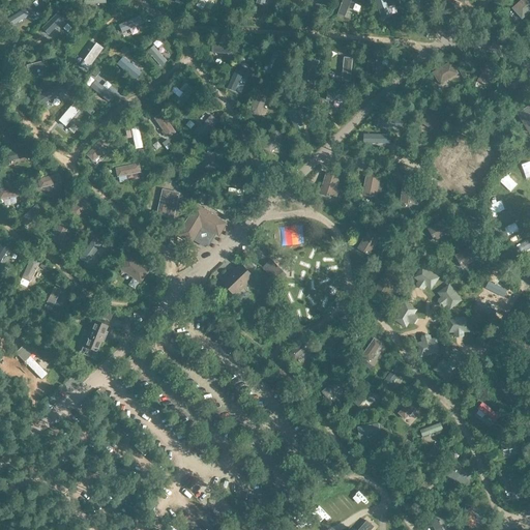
[(206,0),(199,0),(196,6),(202,9),(206,0)]
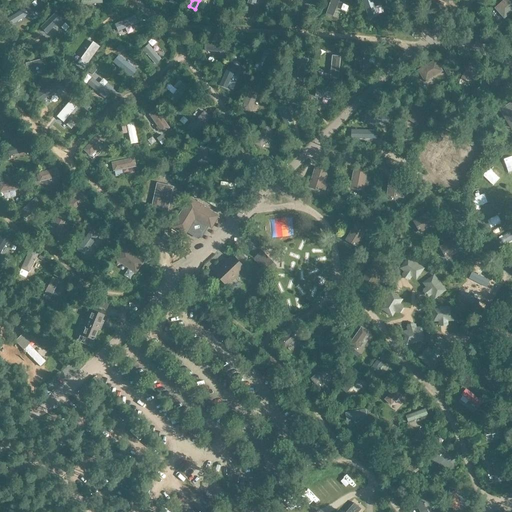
[(333,17),(339,3),(341,4),(342,0),(331,0),(326,15),(333,17)]
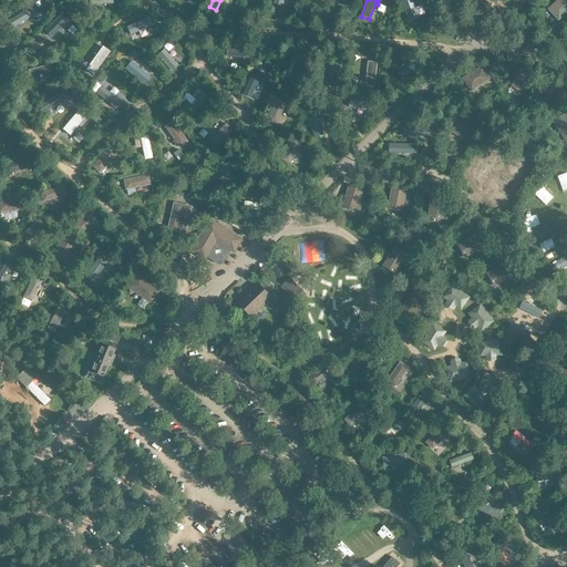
[(419,18),(413,1),(415,1),(414,0),(403,0),(411,21),(419,18)]
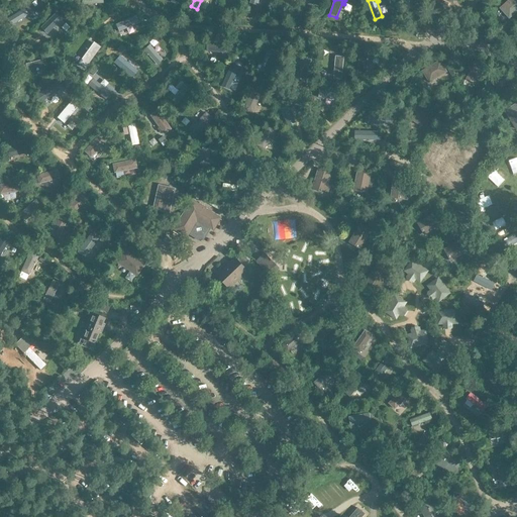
[(445,10),(448,4),(439,0),(438,0),(436,6),(445,10)]
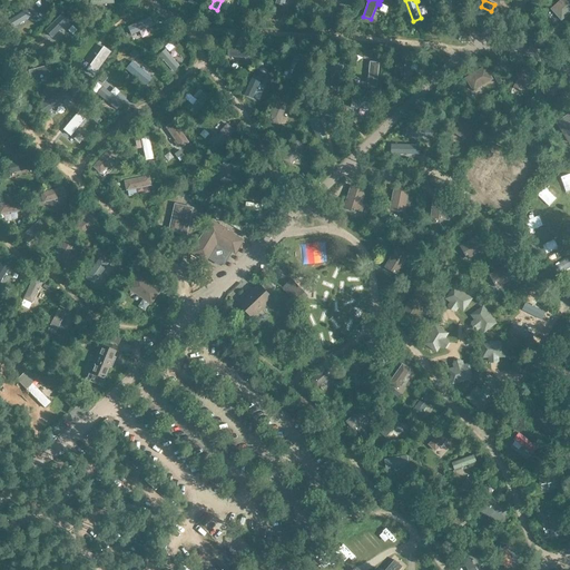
[(561,21),(569,12),(569,0),(559,0),(550,9),(561,21)]
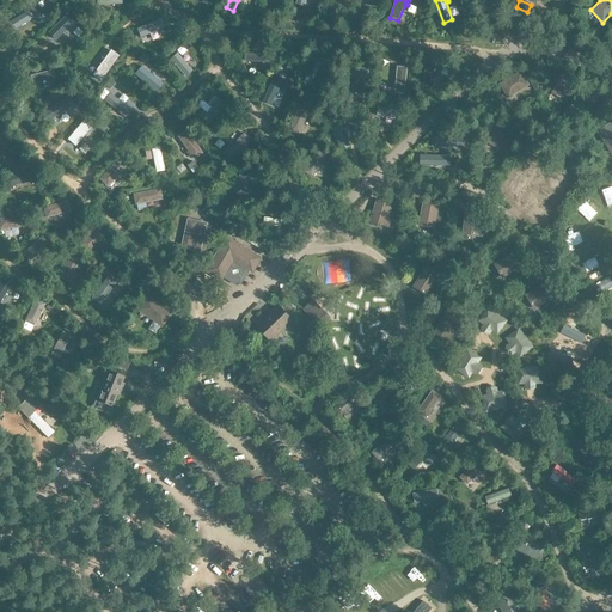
[(31,8),(11,22),(16,29),(36,16),(31,8)]
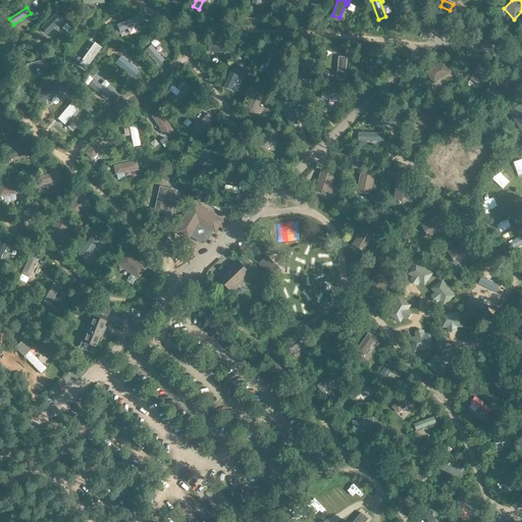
[(58,8),(46,24),(52,29),(64,12),(58,8)]
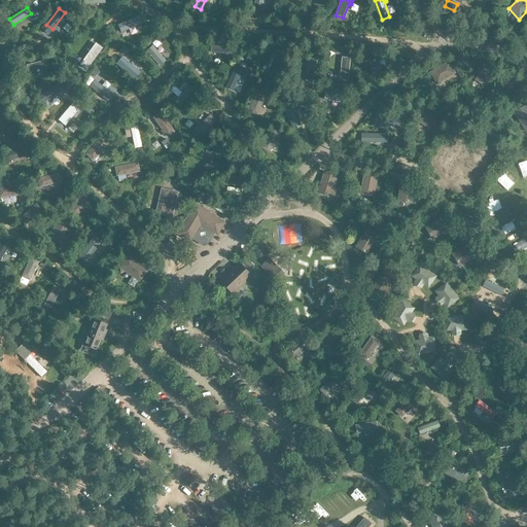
[(150,23),(131,25),(132,31),(150,30),(150,23)]
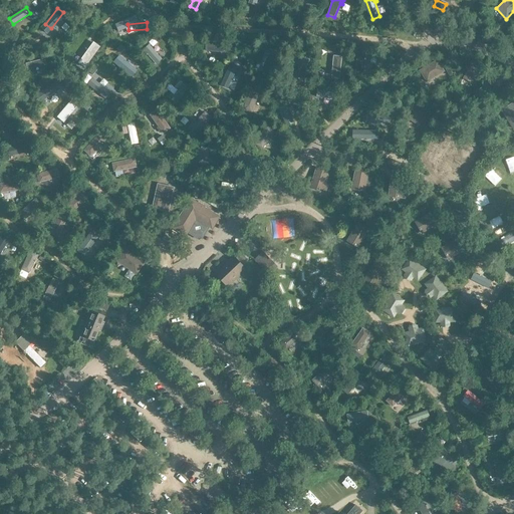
[(98,46),(91,41),(77,60),(84,65),(98,46)]
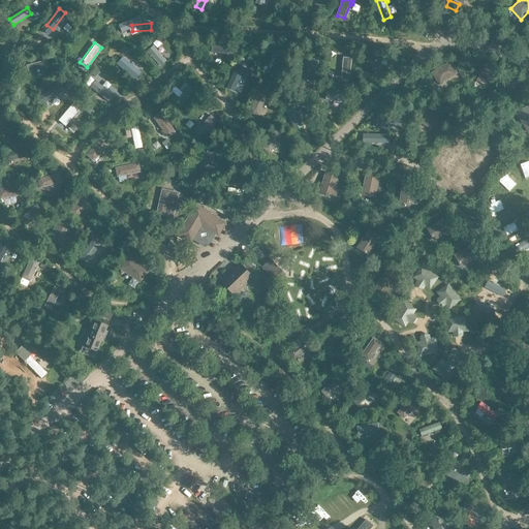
[(212,44),(211,53),(231,55),(232,47),(212,44)]
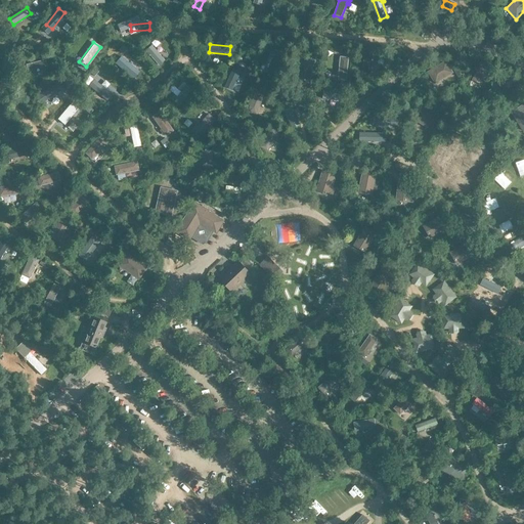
[(144,50),(159,67),(165,61),(154,49),(149,45),(144,50)]
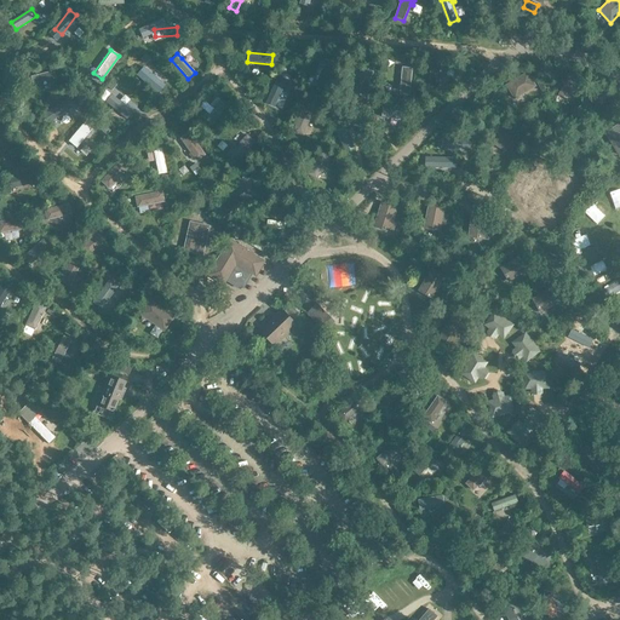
[(334,62),(325,59),(316,84),(326,87),(334,62)]
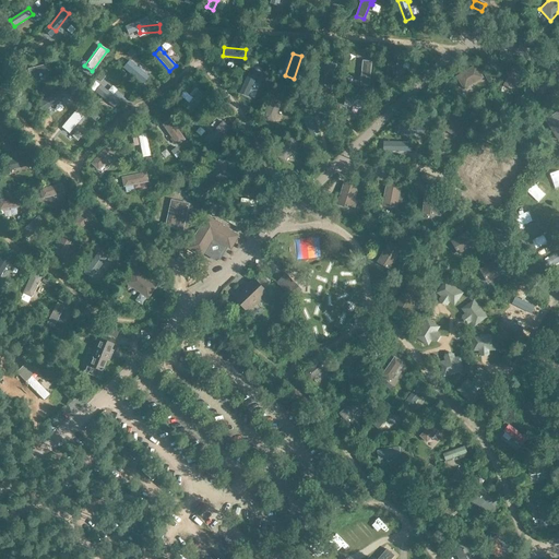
[(395,79),(396,66),(399,66),(400,60),(397,60),(397,57),(389,57),(387,80),(395,80),(395,79)]
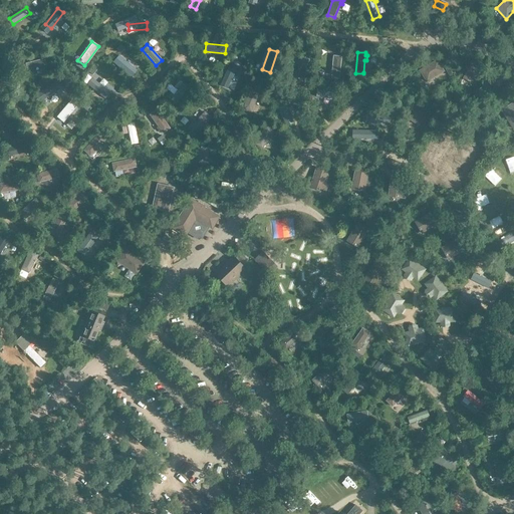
[(136,70),(120,53),(115,58),(131,76),(136,71),(136,70)]
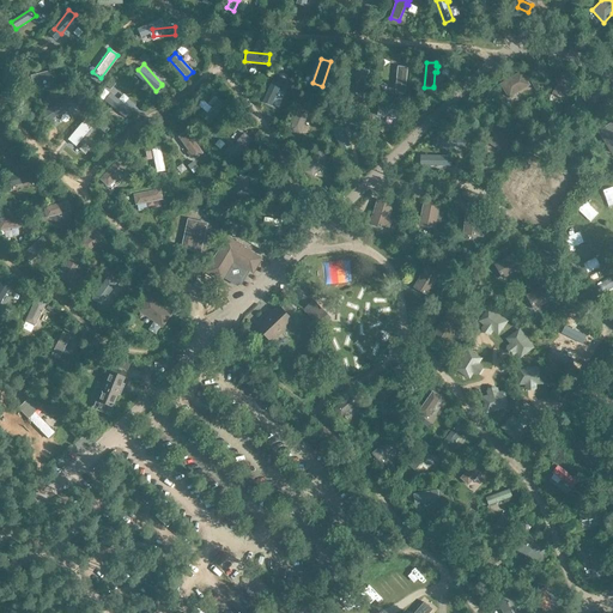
[(372,68),(365,66),(356,90),(363,92),(372,68)]
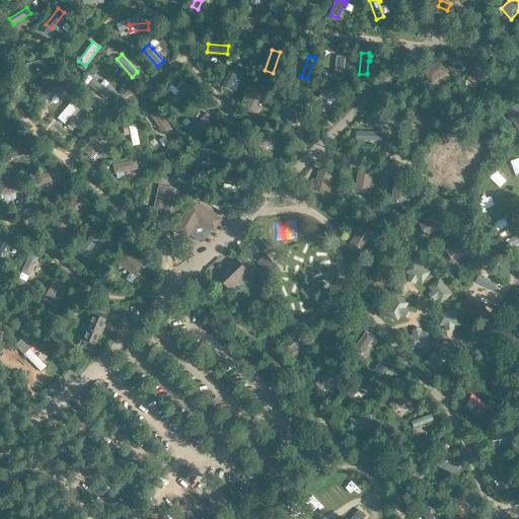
[(337,56),(336,71),(335,71),(334,74),(336,74),(335,80),(344,81),(346,57),(337,56)]
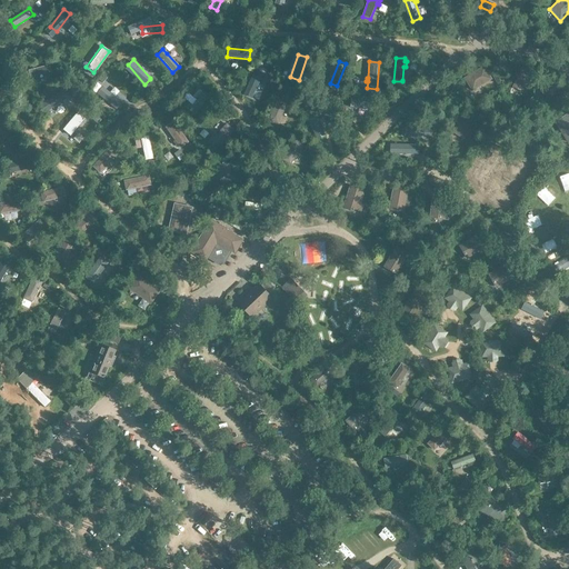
[(50,71),(49,65),(30,70),(32,76),(50,71)]
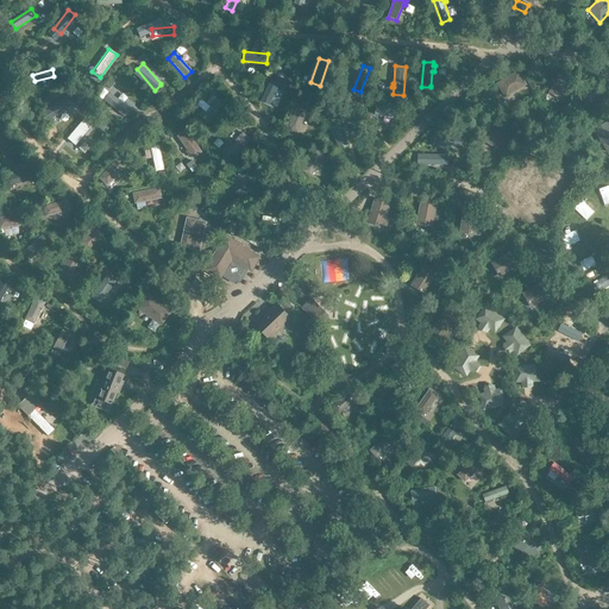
[(528,85),(519,69),(497,82),(507,98),(528,85)]
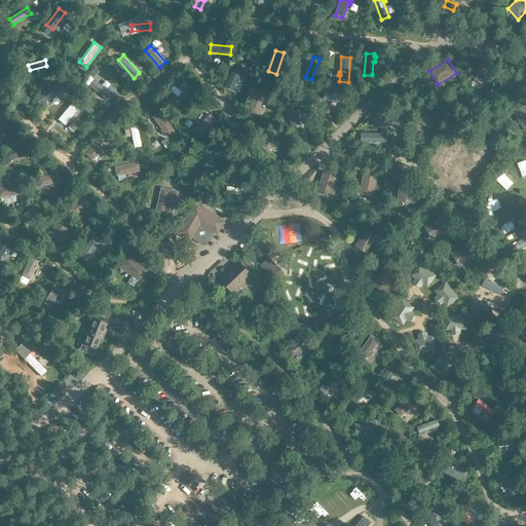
[(484,85),(493,65),(483,60),(474,80),(484,85)]
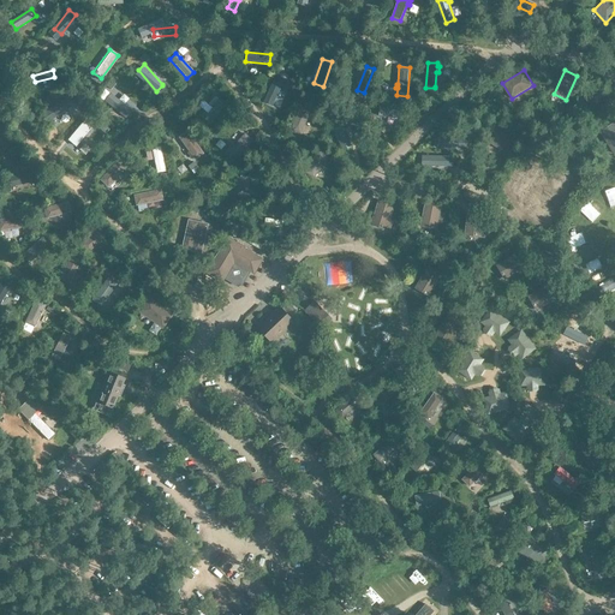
[(100,81),(93,76),(89,81),(96,85),(100,81)]
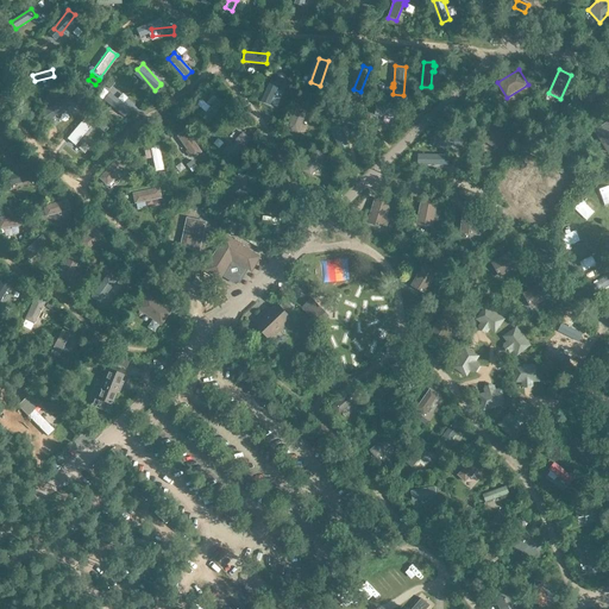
[(280,83),(272,80),(263,102),(271,106),(280,83)]
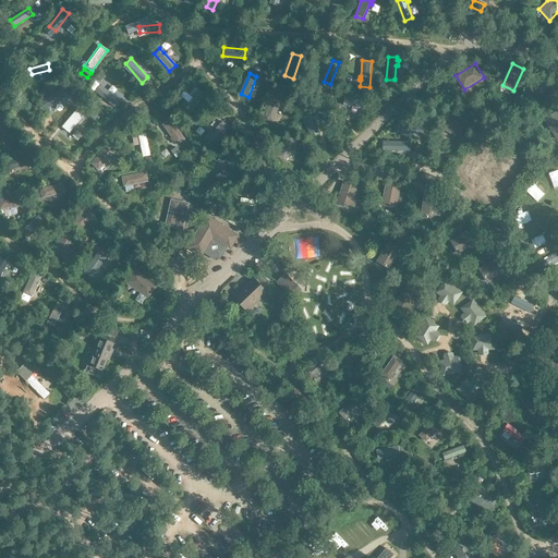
[(101,82),(96,88),(116,106),(121,99),(101,82)]
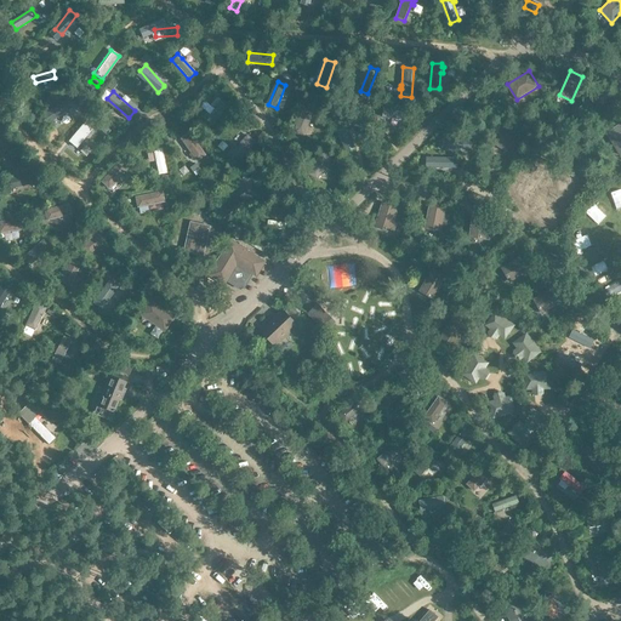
[(205,121),(212,126),(228,107),(221,101),(205,121)]
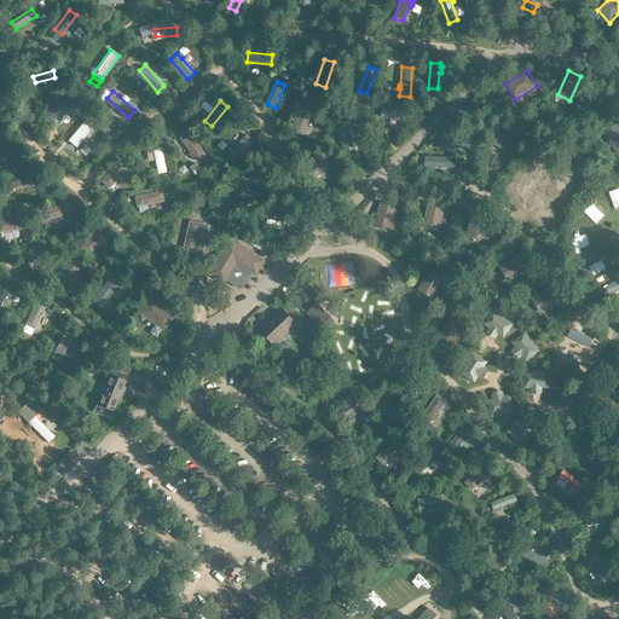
[(304,136),(313,111),(302,108),(293,132),(304,136)]
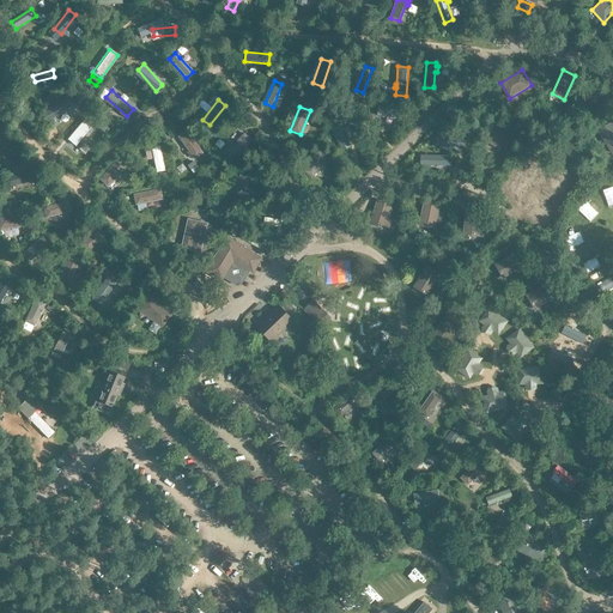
[(77,116),(78,113),(68,110),(59,137),(68,139),(77,116)]
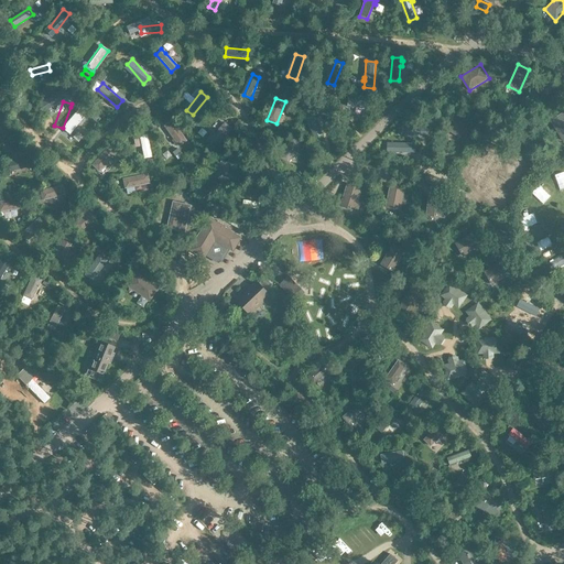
[(346,109),(368,111),(369,104),(347,101),(346,108),(346,109)]
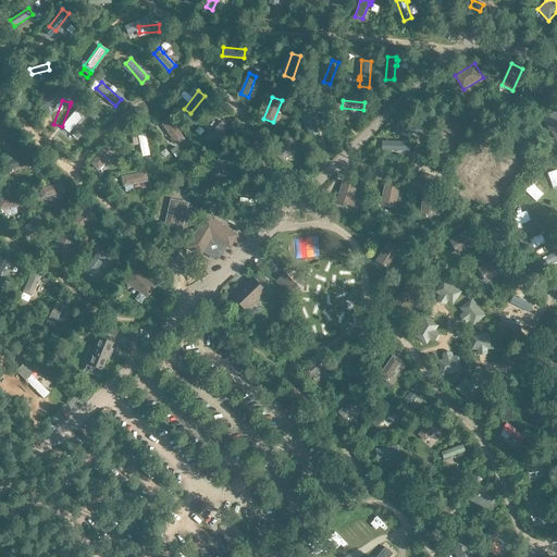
[(455,136),(466,116),(453,109),(441,128),(455,136)]
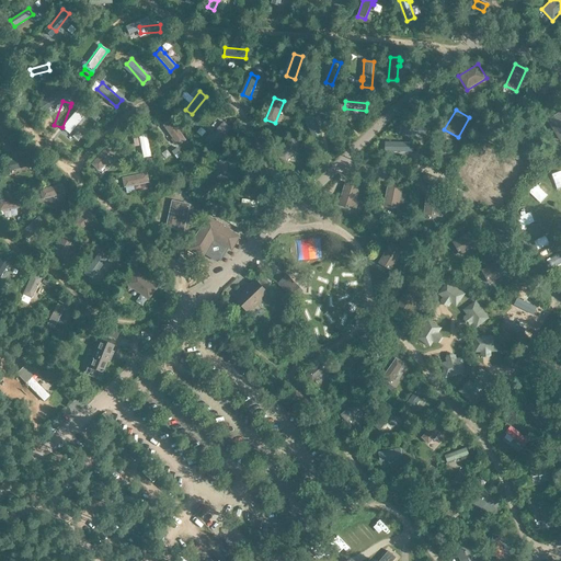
[(321,137),(316,127),(318,126),(317,123),(315,124),(310,114),(302,117),(315,140),(321,137)]
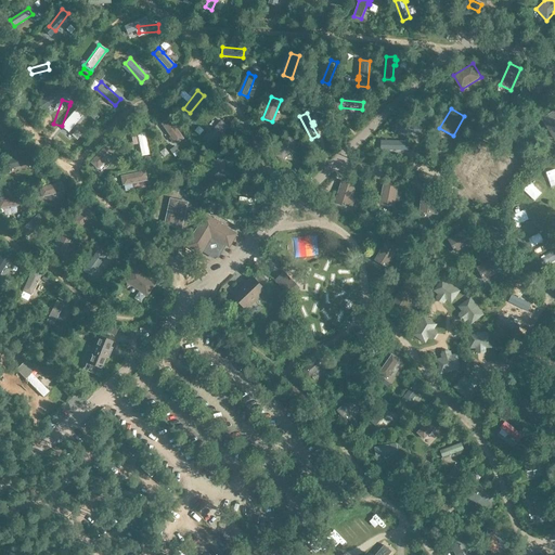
[(554,115),(543,121),(554,142),(554,141),(554,115)]
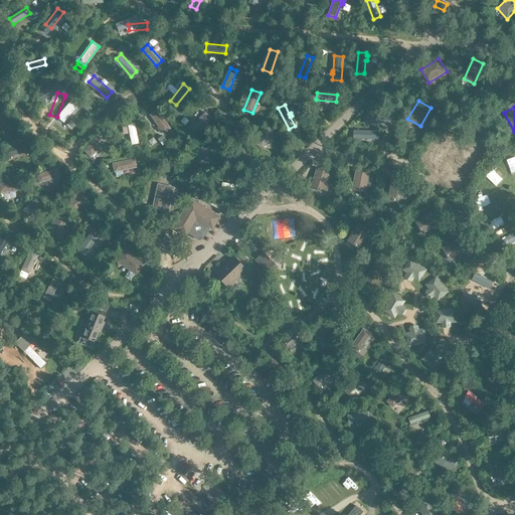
[(149,115),(158,128),(156,129),(159,133),(161,132),(163,135),(171,129),(157,110),(149,115)]
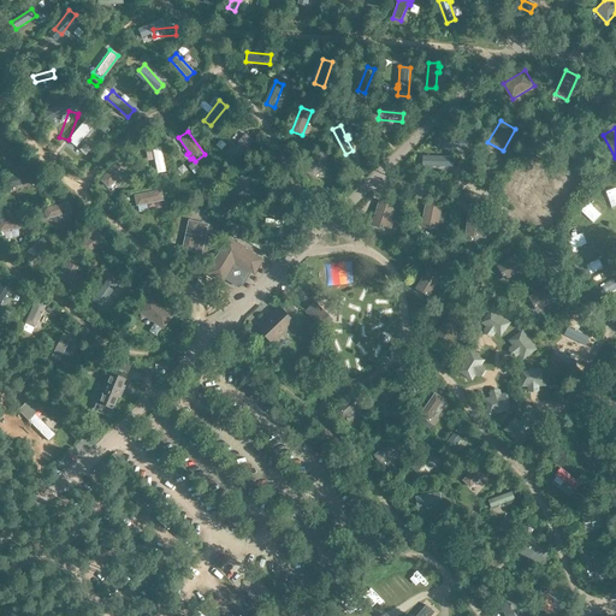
[(237,160),(254,141),(246,134),(229,153),(237,160)]
